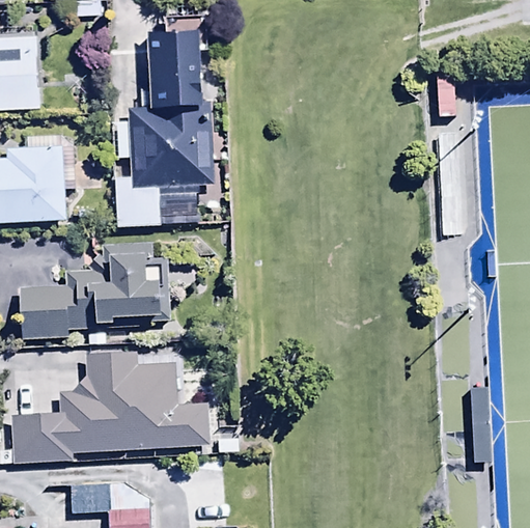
[(159,212),(192,211),(192,193),(199,193),(199,185),(212,185),(210,102),(202,102),(202,49),(207,49),(206,12),(163,14),(164,27),(148,27),(149,105),(129,106),(129,119),(115,120),(116,160),(131,159),(131,175),(116,175),(116,231),(160,230),(159,212)]
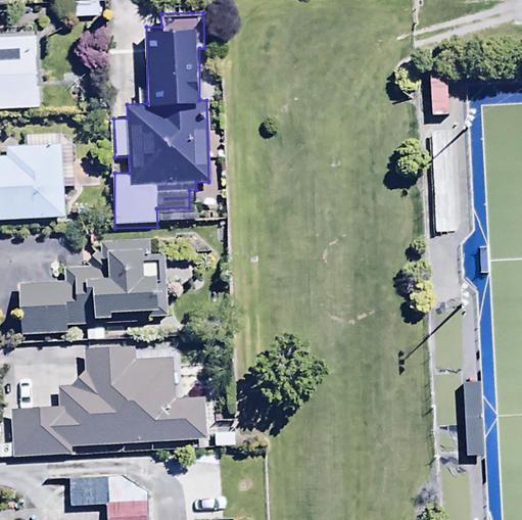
[(0,106),(38,104),(34,36),(0,37),(0,106)]
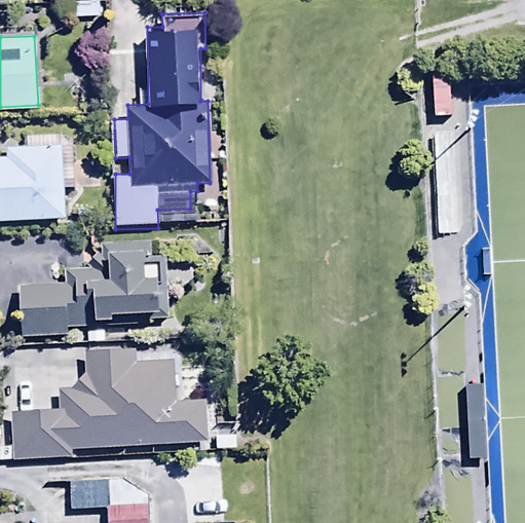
[(0,138),(0,199),(69,197),(66,124),(12,125),(13,138),(0,138)]
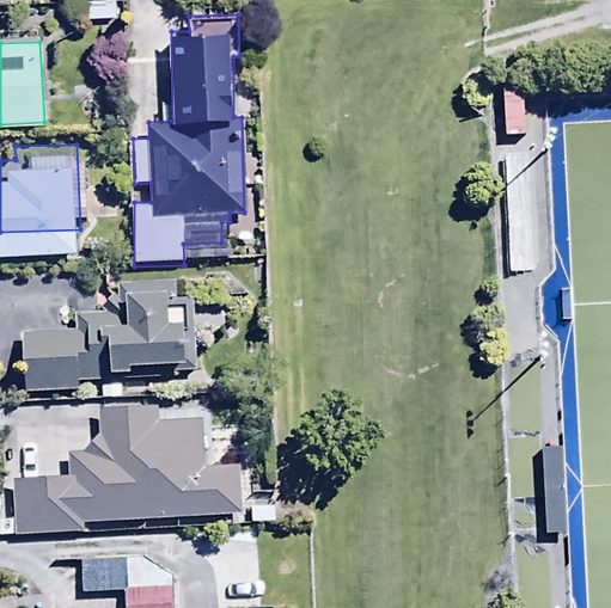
[(531,154),(507,154),(511,274),(535,272),(531,154)]
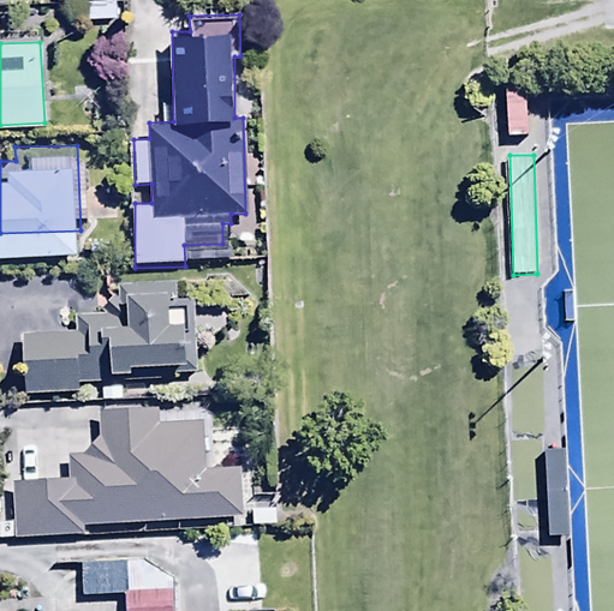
[(194,297),(177,298),(176,280),(119,282),(120,297),(106,298),(107,310),(73,311),(75,329),(21,331),(23,395),(79,393),(78,381),(178,377),(177,373),(197,372),(194,297)]
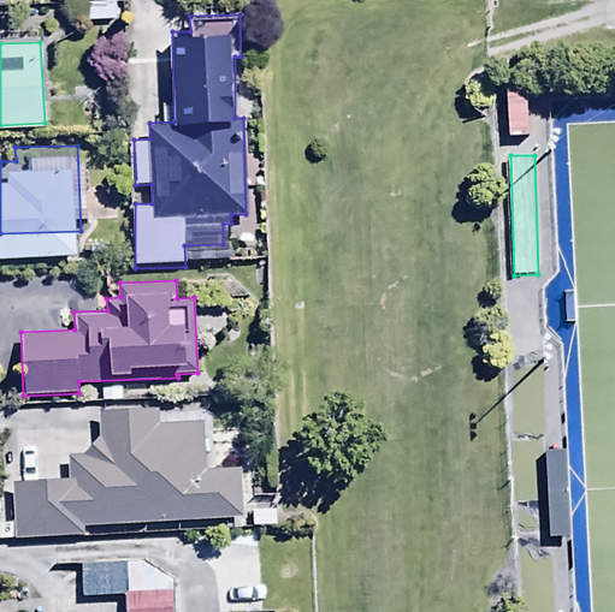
[(84,538),(84,524),(243,516),(241,468),(203,470),(201,422),(158,425),(157,409),(100,411),(101,434),(83,455),(70,455),(70,480),(13,481),(16,539),(84,538)]
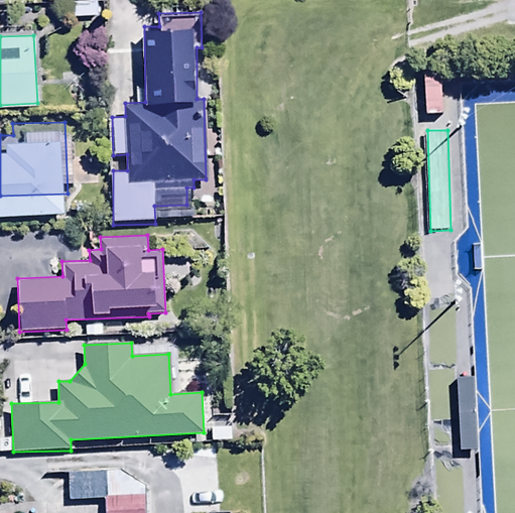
[(472,376),(457,376),(460,450),(475,450),(472,376)]
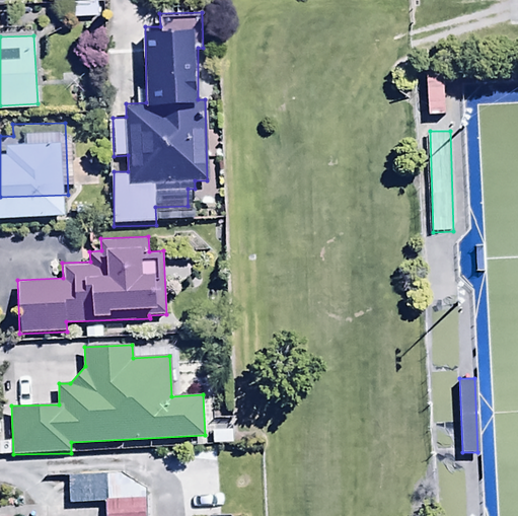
[(68,502),(104,501),(104,515),(147,515),(146,490),(122,472),(68,473),(68,502)]
